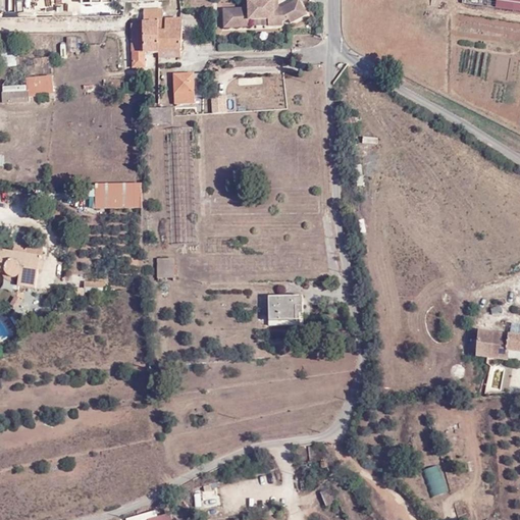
[(279,19),(283,19),(288,17),(290,20),(304,13),(298,0),(295,0),(280,7),(276,7),(275,0),(247,0),(248,7),(222,8),(223,19),(266,17),(267,23),(280,23),(279,19)]
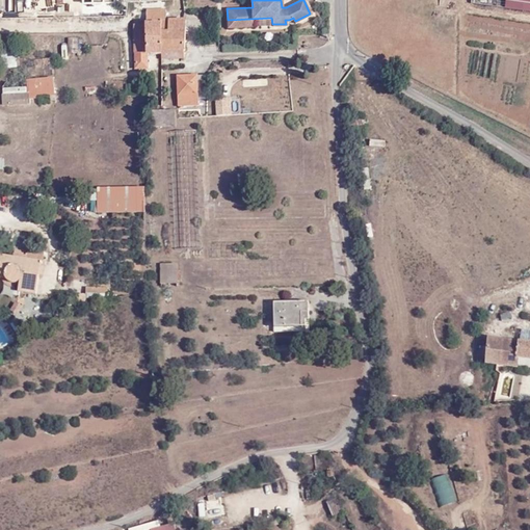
[(469,0),(469,1),(529,9),(529,0),(469,0)]
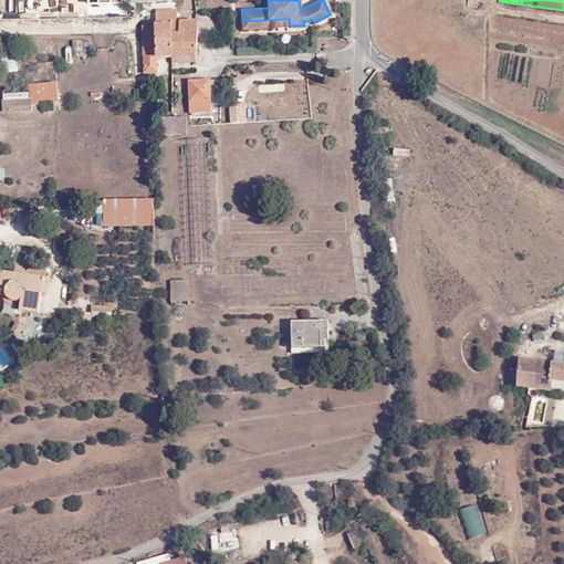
[(174,20),(174,8),(154,9),(155,24),(169,24),(169,20),(174,20)]
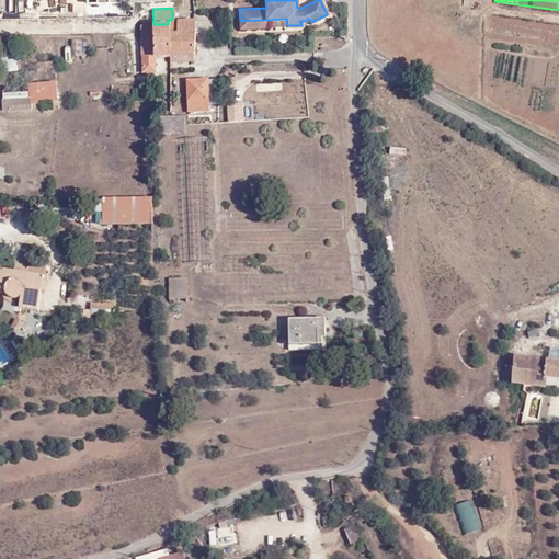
[(192,52),(193,19),(172,20),(168,20),(168,52),(192,52)]
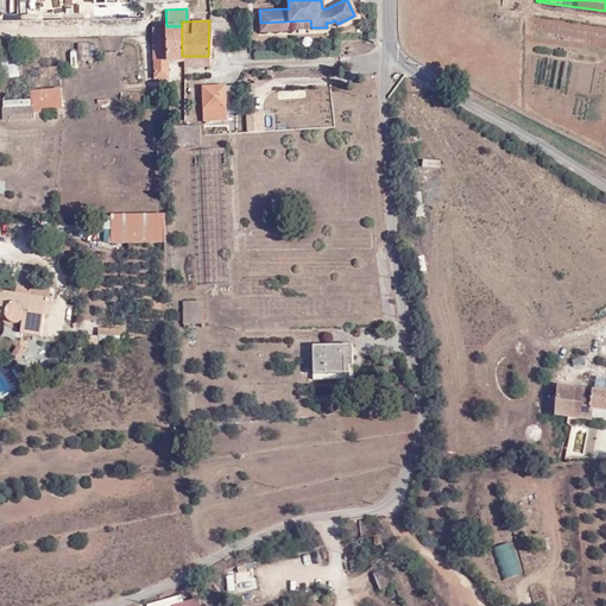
[(182,56),(182,26),(166,26),(151,26),(152,76),(166,77),(166,60),(182,61),(182,56)]
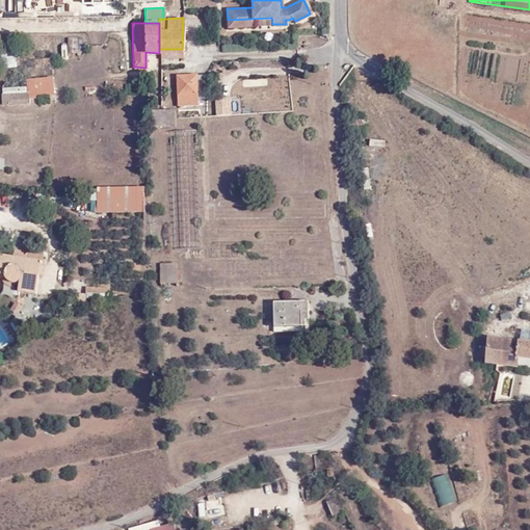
[(67,36),(65,52),(76,51),(76,36),(67,36)]
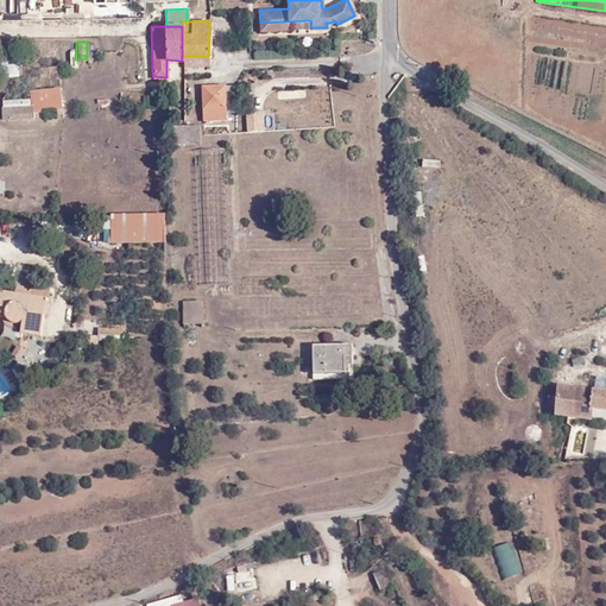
[(208,65),(208,56),(182,56),(182,61),(182,67),(208,65)]
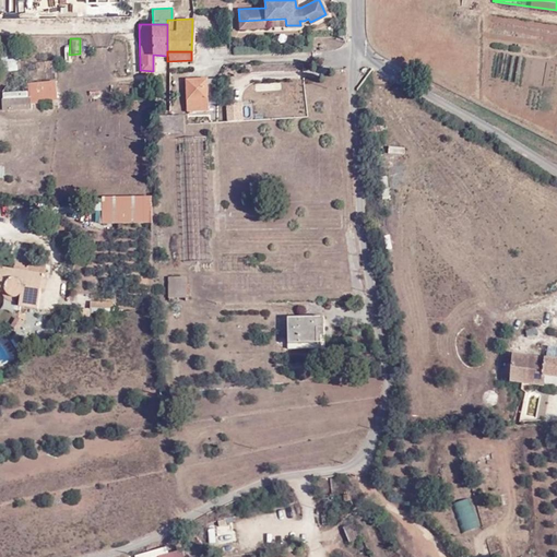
[(206,109),(205,78),(185,79),(186,110),(206,109)]
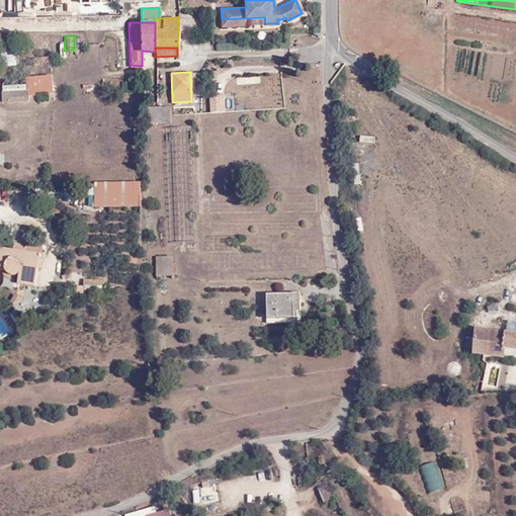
[(51,90),(50,74),(24,77),(25,89),(0,90),(1,100),(27,99),(27,95),(36,94),(36,92),(51,90)]
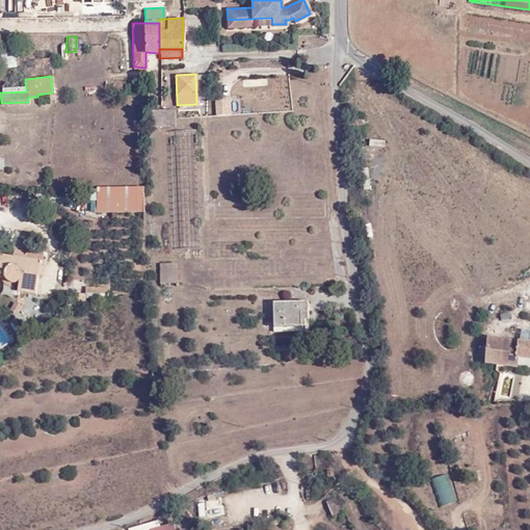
[(230,112),(229,97),(214,98),(215,112),(230,112)]
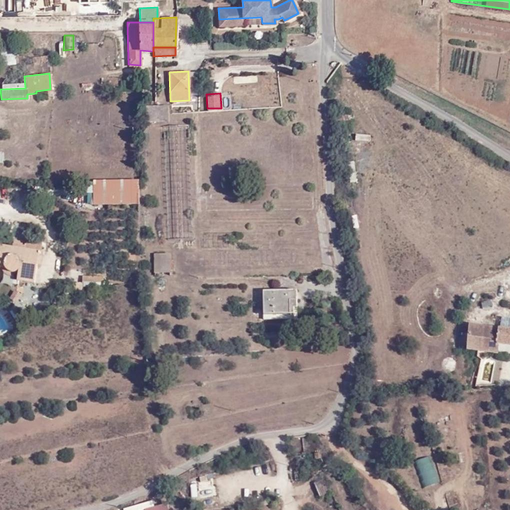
[(167,105),(144,105),(144,120),(167,120),(167,105)]
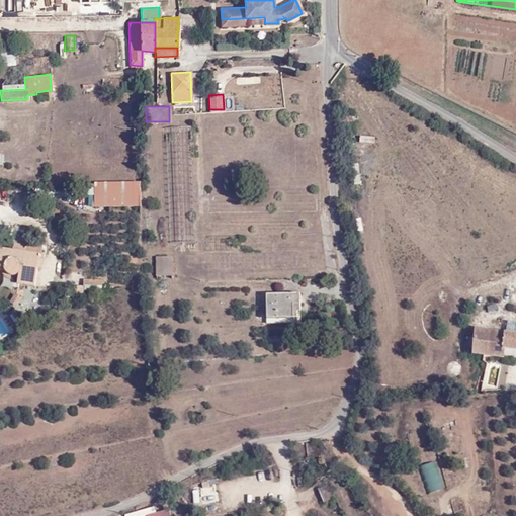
[(139,205),(139,181),(94,181),(94,204),(139,205)]
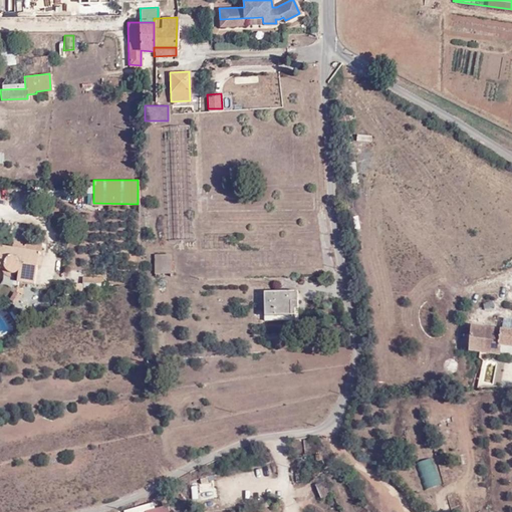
[(39,252),(0,245),(0,264),(4,265),(4,267),(5,268),(6,270),(7,271),(9,272),(12,273),(14,272),(17,271),(19,270),(17,280),(33,283),(39,252)]
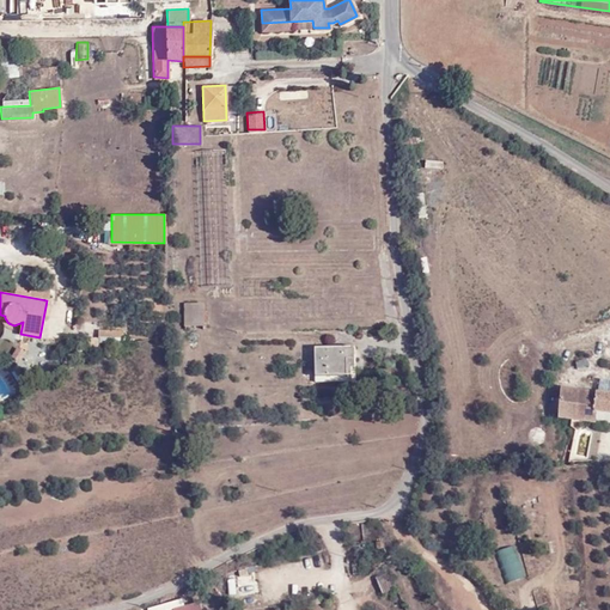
[(201,303),(183,304),(183,323),(201,323),(201,303)]
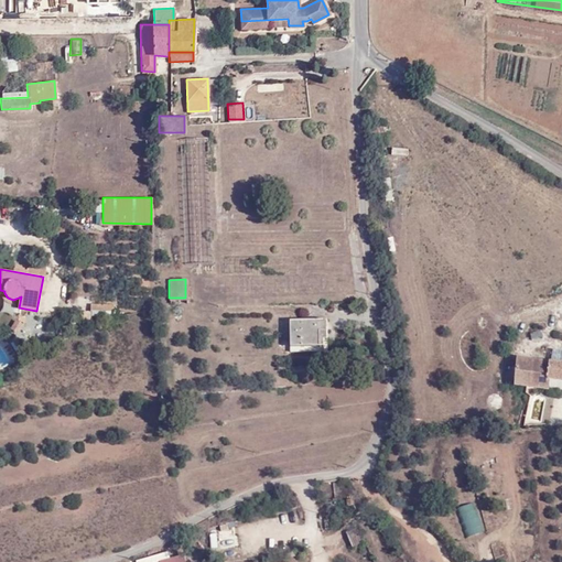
[(4,293),(4,291),(0,290),(0,294),(1,294),(2,298),(7,302),(9,303),(14,303),(14,307),(19,307),(21,296),(19,298),(15,299),(13,300),(10,299),(8,298),(7,296),(6,294),(4,293)]
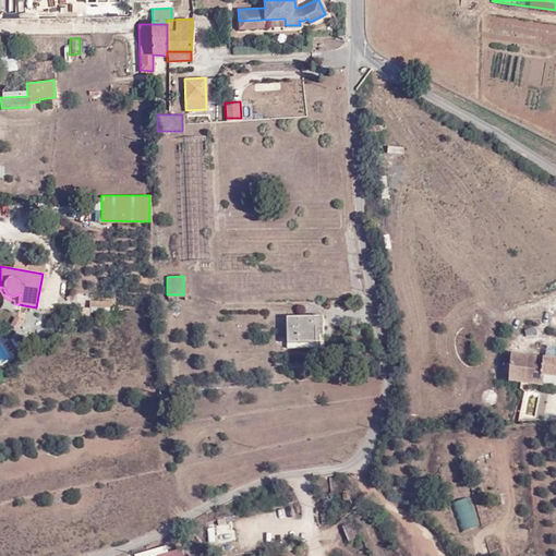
[(322,315),(286,316),(287,341),(319,340),(318,335),(314,335),(314,325),(322,325),(322,315)]
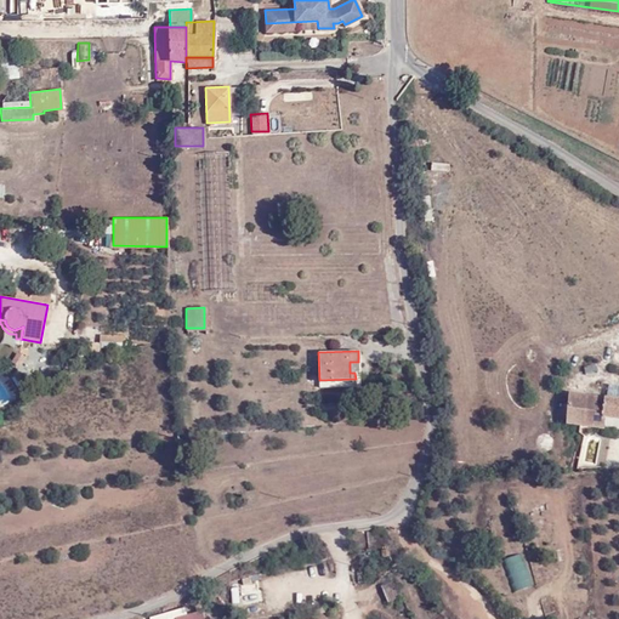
[(618,386),(606,385),(605,397),(618,398),(618,386)]
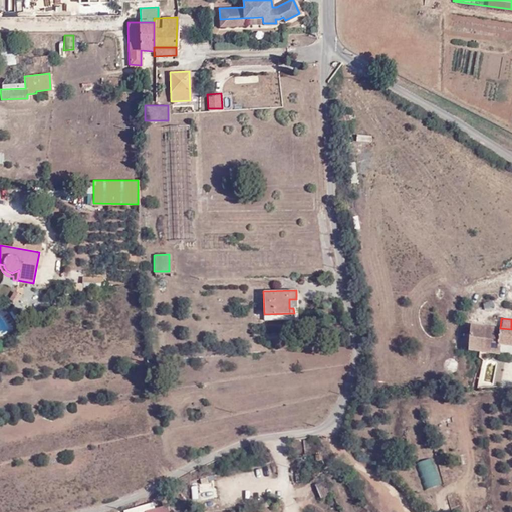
[(511,344),(511,329),(500,328),(470,324),(467,348),(498,352),(499,343),(511,344)]
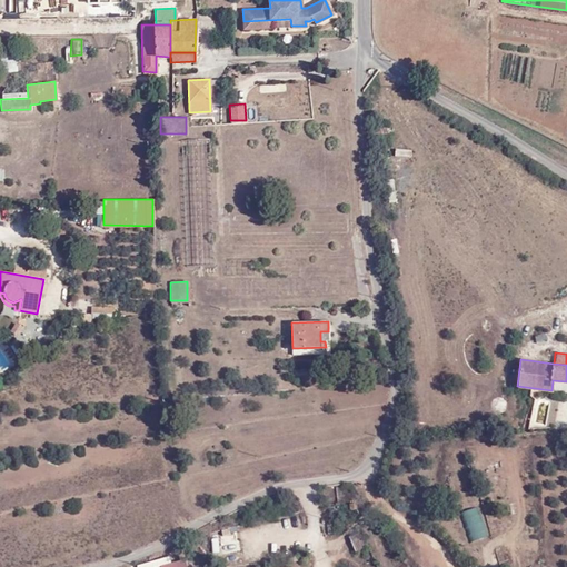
[(467,539),(483,533),(473,504),(457,509),(467,539)]
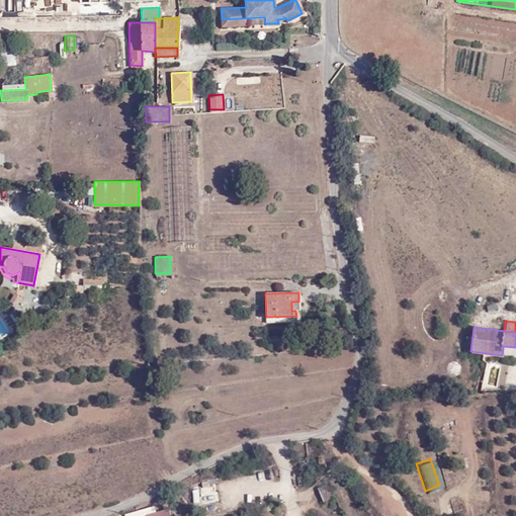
[(333,495),(328,484),(317,488),(322,500),(333,495)]
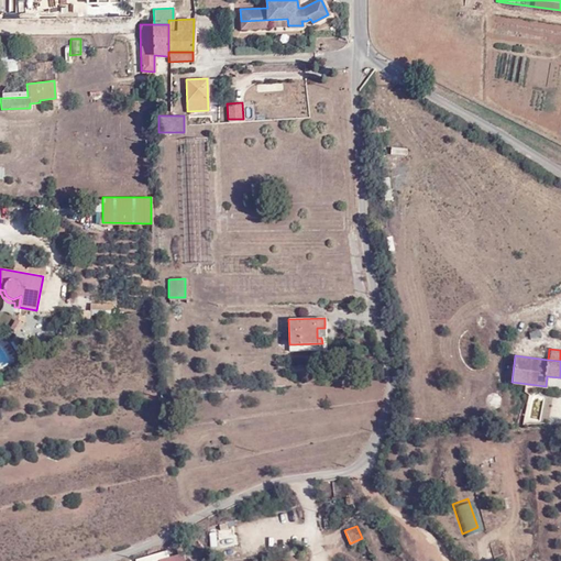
[(150,560),(149,560),(185,560),(183,551),(150,560)]
